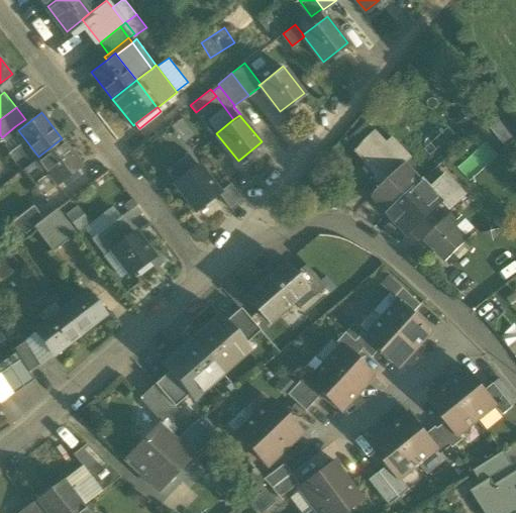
[(512,136),(497,115),(489,122),(504,142),(512,136)]
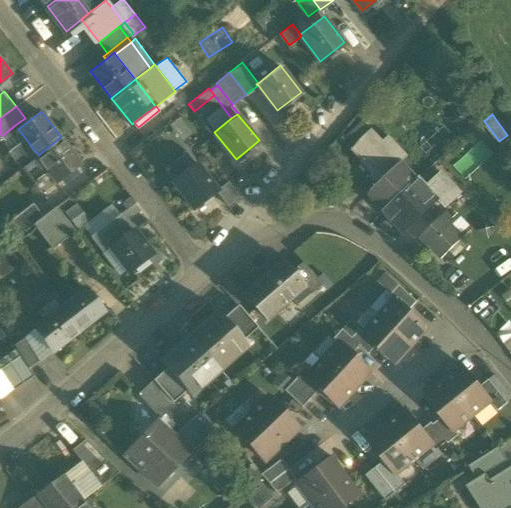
[(194,131),(181,115),(170,124),(182,140),(194,131)]
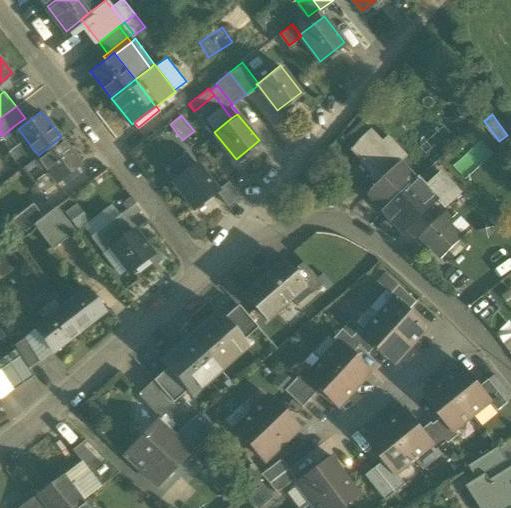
[(346,134),(355,144),(372,127),(364,118),(346,134)]
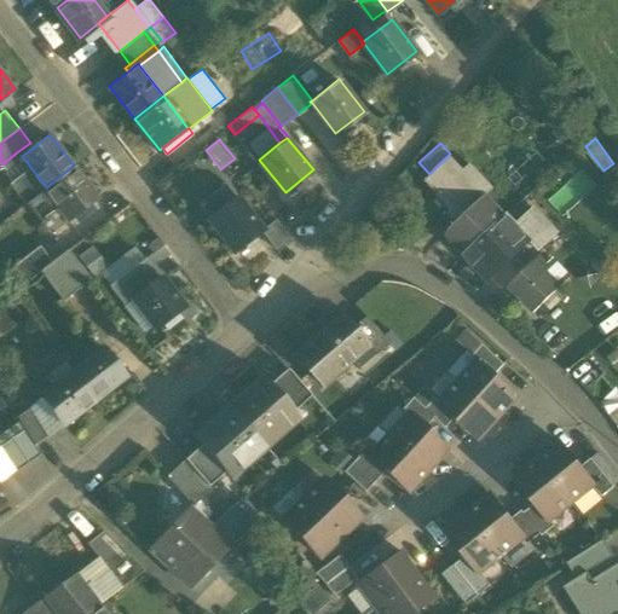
[(7,169),(5,171),(12,180),(30,167),(22,156),(18,151),(4,163),(7,169)]
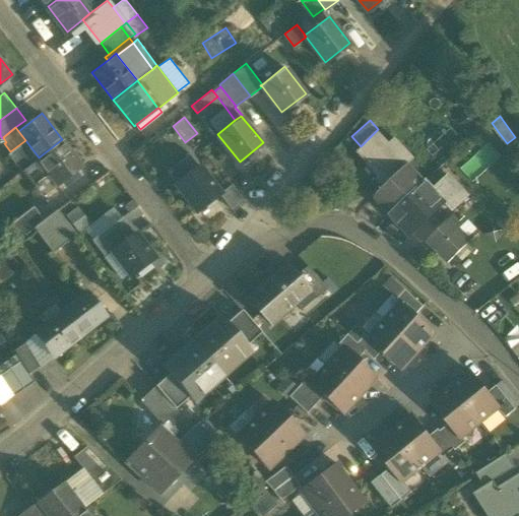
[(357,150),(387,183),(409,162),(390,142),(378,129),(361,146),(357,150)]
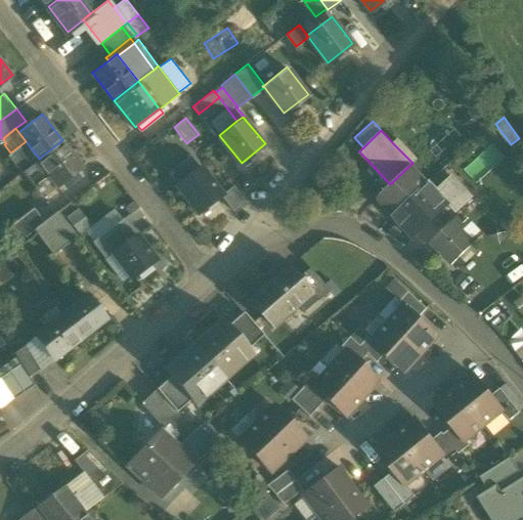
[(393,143),(412,163),(421,156),(401,135),(393,143)]
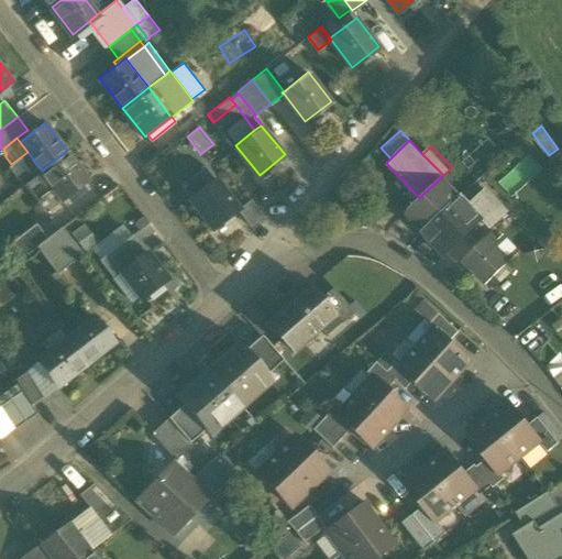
[(87,178),(67,151),(42,171),(55,187),(63,197),(87,178)]
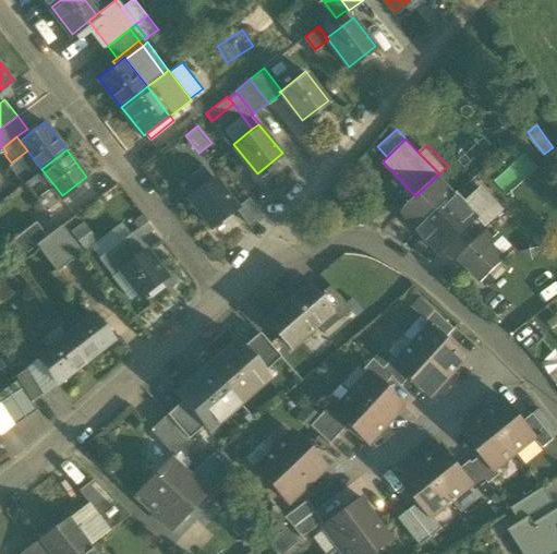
[(23,183),(25,181),(41,169),(27,151),(11,163),(9,165),(23,183)]
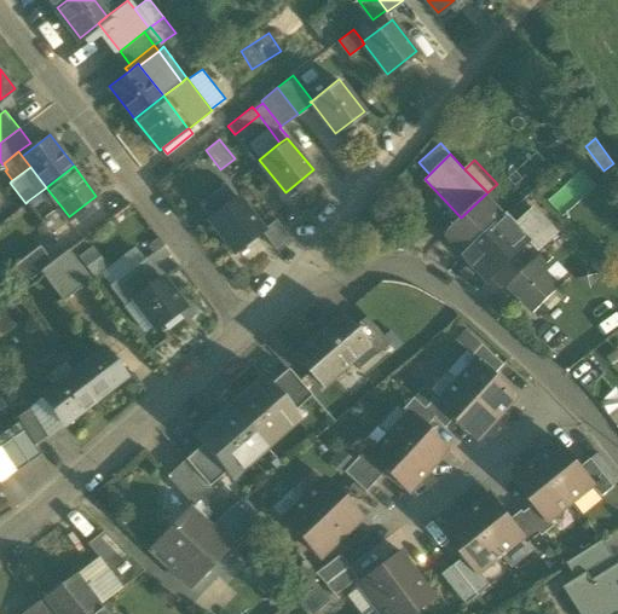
[(196,201),(209,218),(237,195),(224,179),(196,201)]
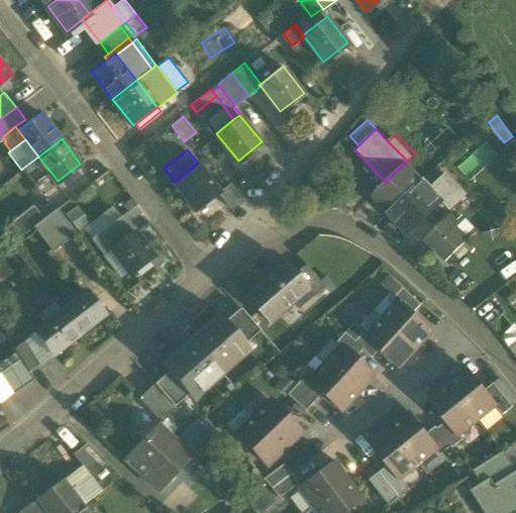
[(23,168),(35,184),(50,172),(38,157),(23,168)]
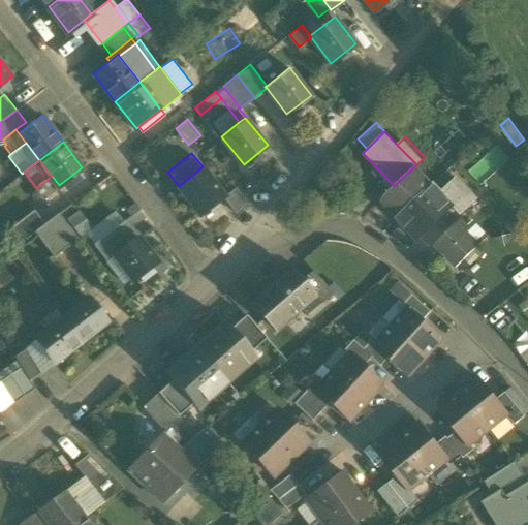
[(380,198),(397,216),(433,181),(432,181),(416,164),(394,186),(380,198)]
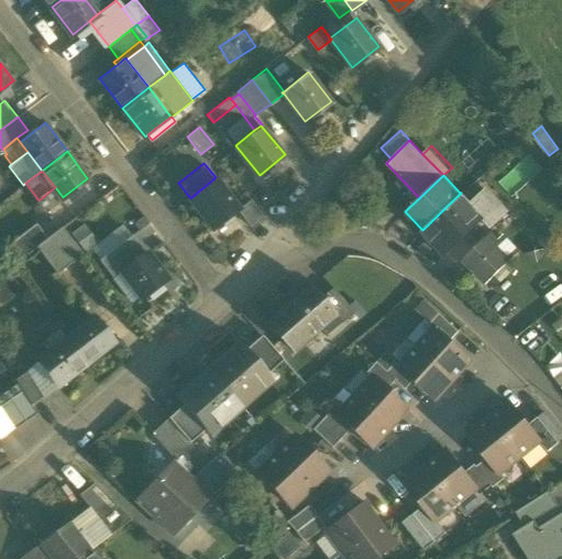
[(190,198),(213,226),(239,206),(216,177),(190,198)]
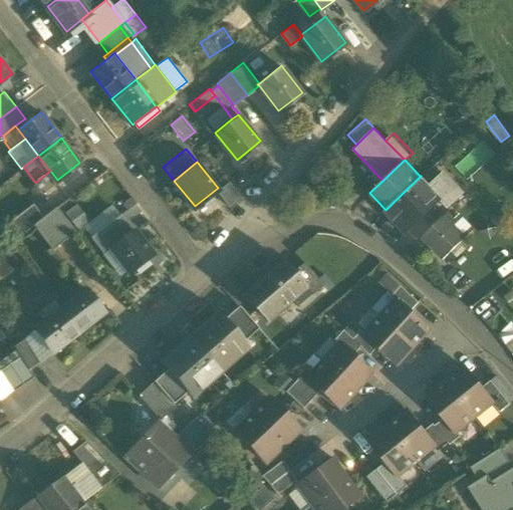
[(422,176),(421,176),(386,210),(406,231),(424,214),(440,198),(447,206),(463,191),(444,171),(430,184),(422,176)]
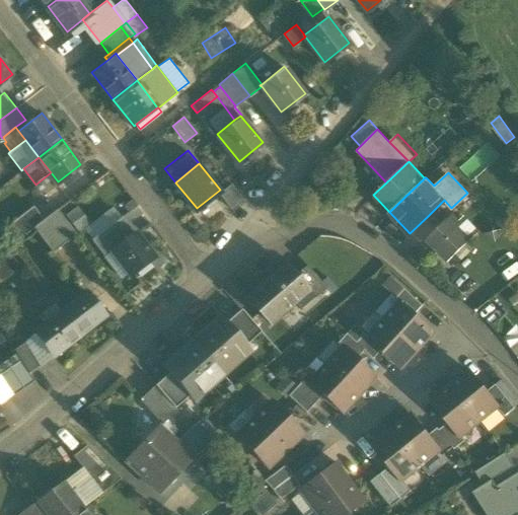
[(219,193),(231,209),(242,197),(232,182),(219,193)]
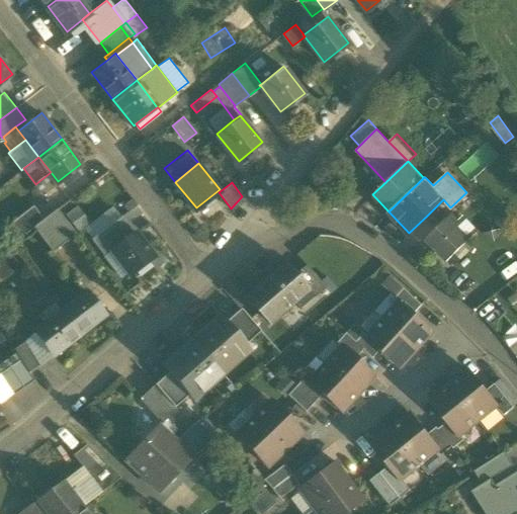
[(5,225),(17,240),(34,227),(44,220),(42,219),(31,203),(5,225)]
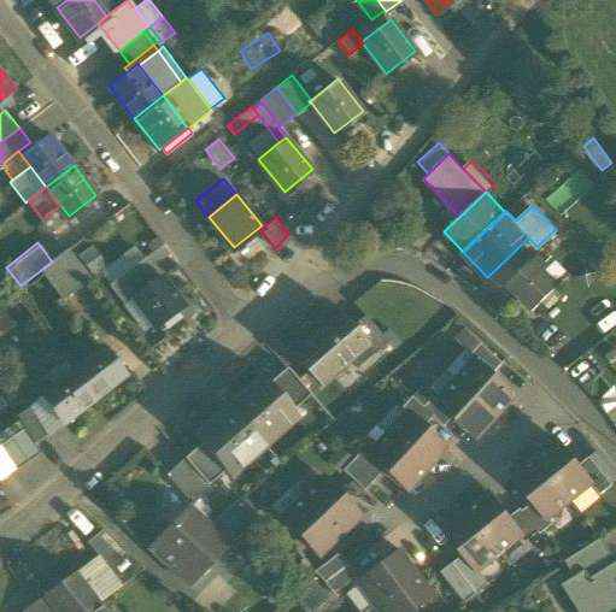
[(99,270),(109,263),(93,242),(77,253),(94,275),(99,270)]
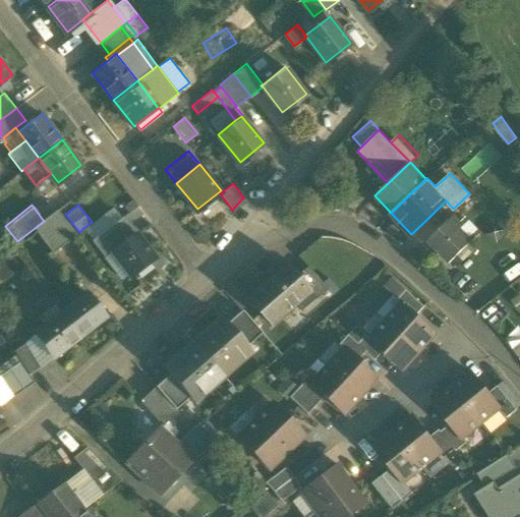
[(83,228),(93,240),(121,218),(112,207),(92,222),(83,228)]
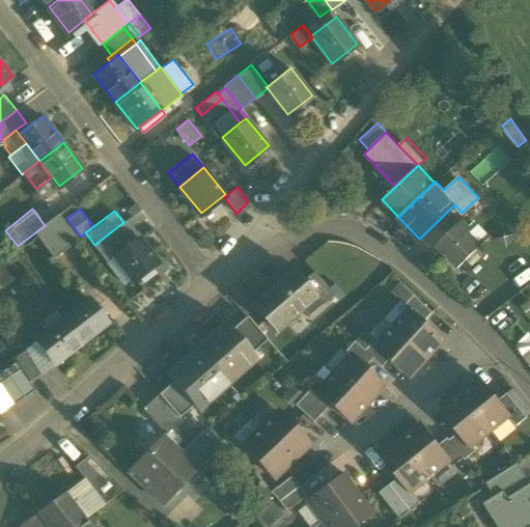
[(35,232),(54,256),(79,237),(59,213),(44,224),(45,225),(35,232)]
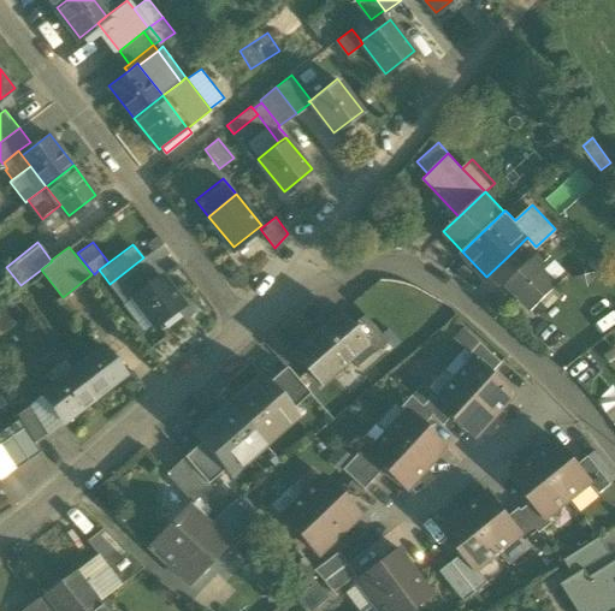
[(538,251),(533,256),(542,264),(551,274),(560,282),(571,271),(553,253),(547,259),(538,251)]
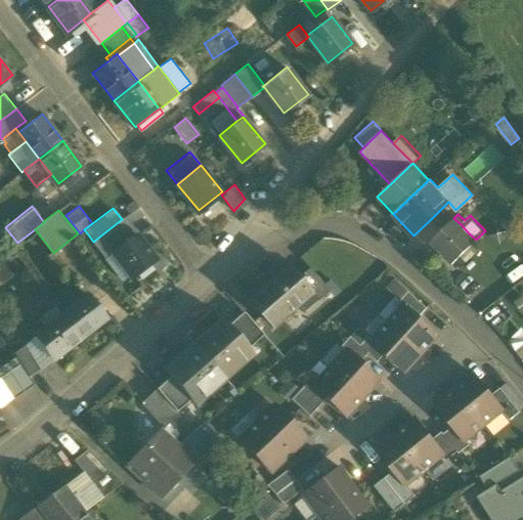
[(431,240),(452,262),(460,255),(476,240),(469,233),(461,224),(453,218),(431,240)]
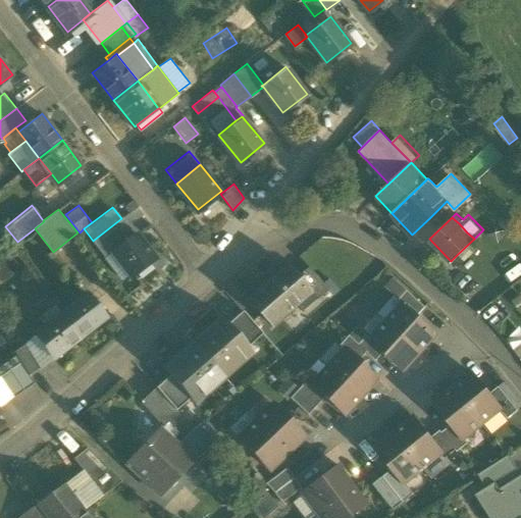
[(93,241),(104,256),(111,251),(110,250),(133,234),(121,218),(93,241)]
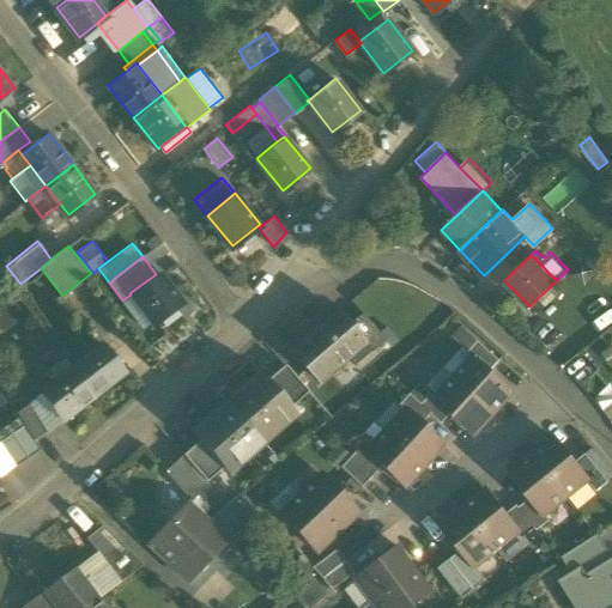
[(597,268),(582,259),(573,273),(586,283),(597,268)]
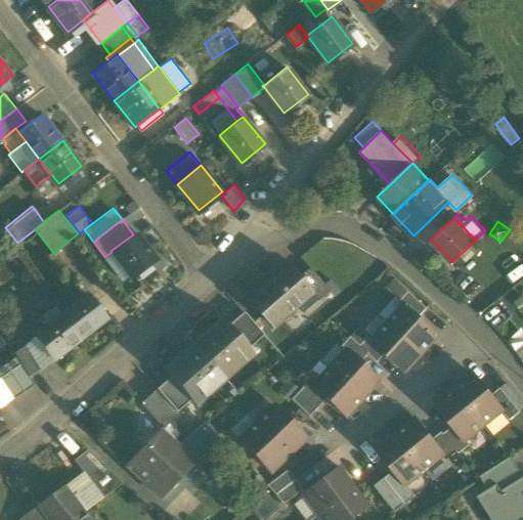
[(129,275),(131,277),(155,259),(134,232),(133,234),(111,251),(112,252),(129,275)]
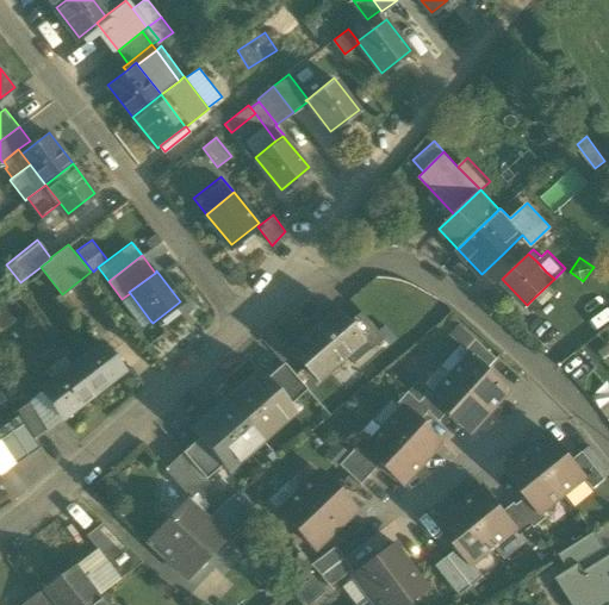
[(554,279),(535,297),(544,304),(561,287),(554,279)]
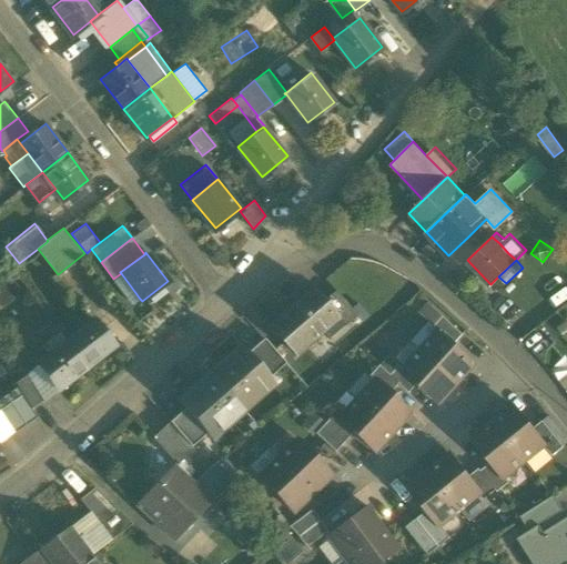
[(12,272),(0,280),(0,299),(3,304),(24,289),(12,272)]
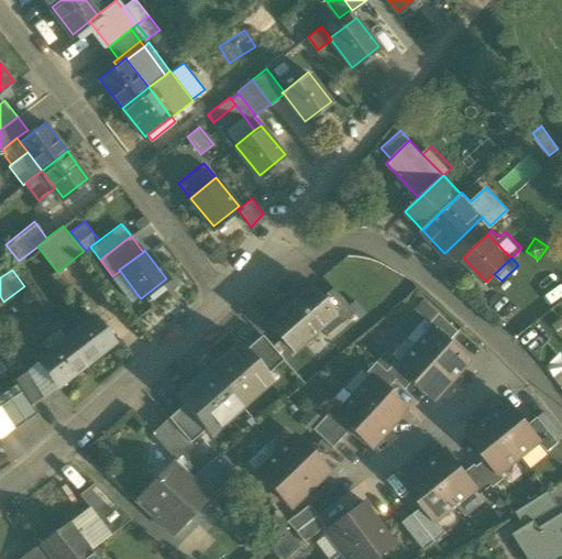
[(120,271),(112,276),(112,277),(131,302),(139,296),(120,271)]
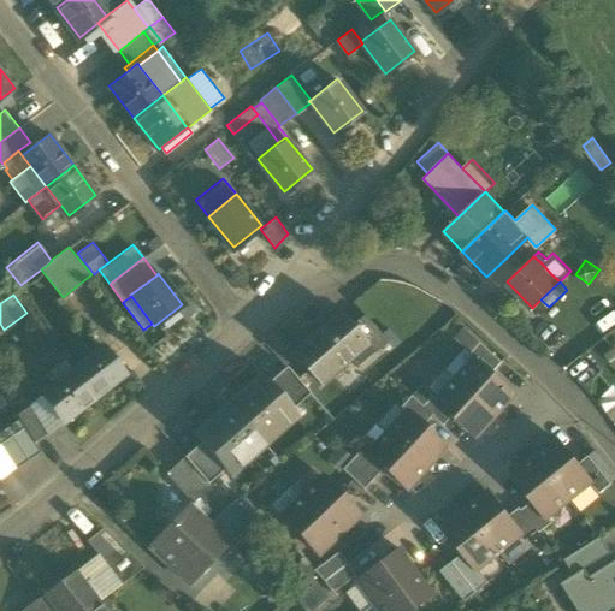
[(295,351),(321,381),(350,356),(366,343),(367,342),(352,324),(341,312),(295,351)]
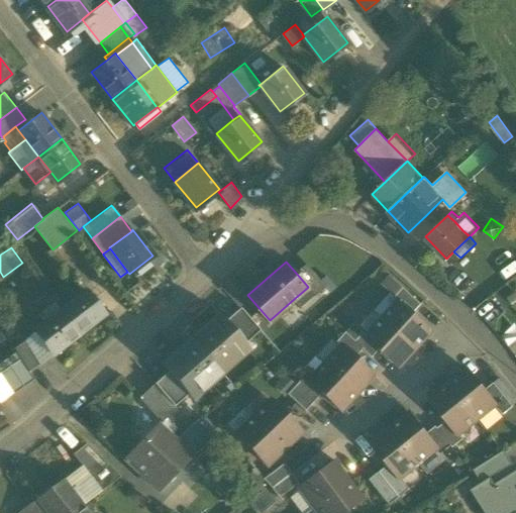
[(307,288),(314,295),(326,285),(306,263),(295,272),(308,287),(307,288)]
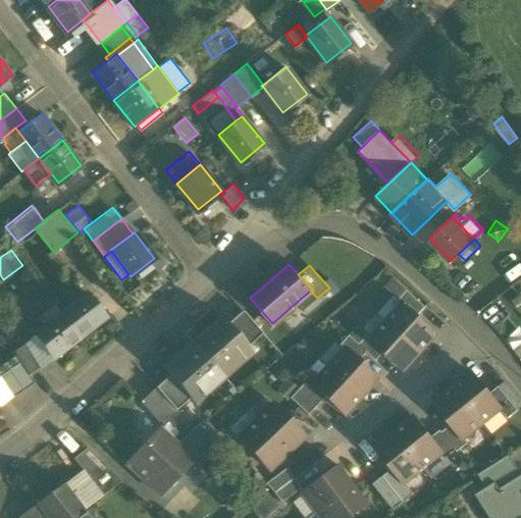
[(384,285),(395,294),(400,298),(409,289),(394,275),(384,285)]
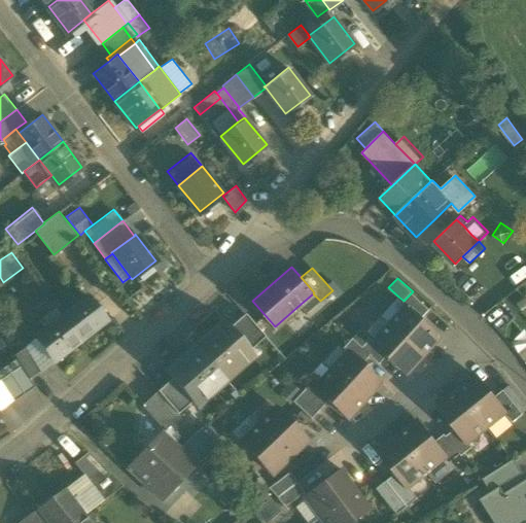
[(409,305),(422,317),(430,308),(413,291),(404,301),(408,305),(409,305)]
